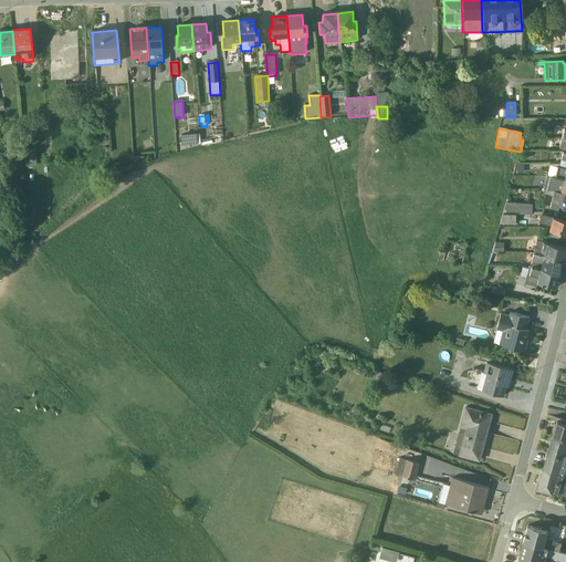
[(189,149),(189,147),(196,146),(196,145),(201,145),(199,135),(181,136),(182,151),(189,149)]
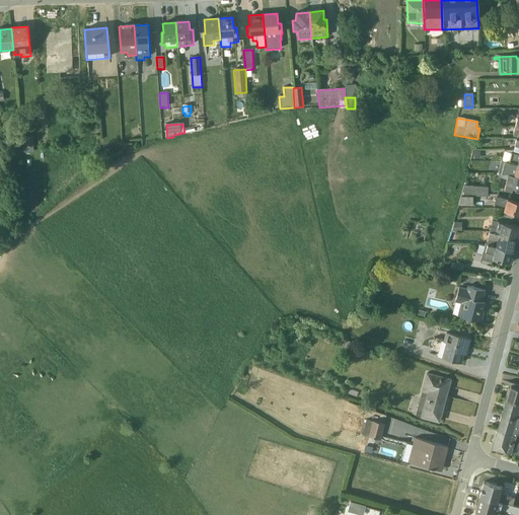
[(25,149),(33,148),(32,138),(23,139),(25,149)]
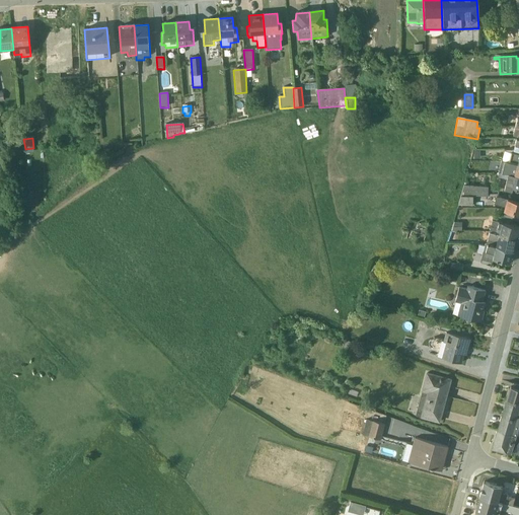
[(508,162),(518,164),(518,152),(513,151),(504,150),(503,152),(501,161),(508,162)]
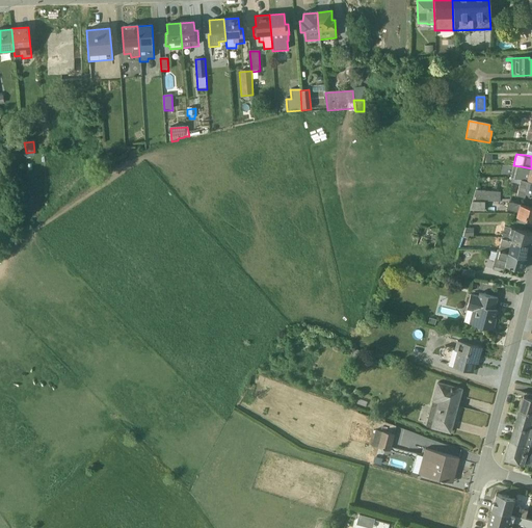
[(521,179),(531,181),(531,168),(521,166),(513,165),(510,179),(521,179)]
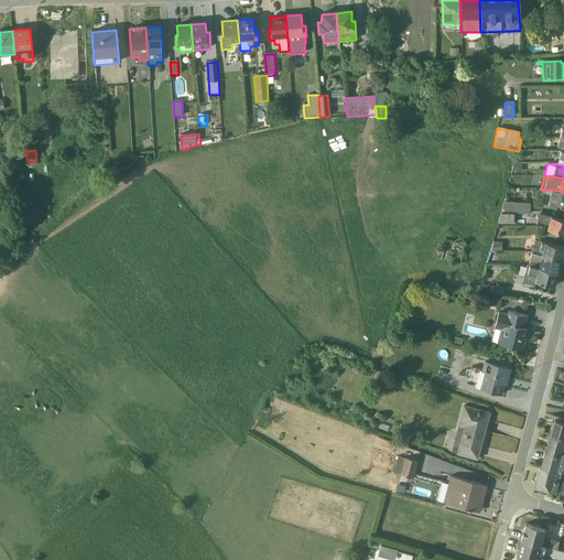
[(557,205),(563,206),(563,192),(552,190),(548,210),(555,211),(557,205)]
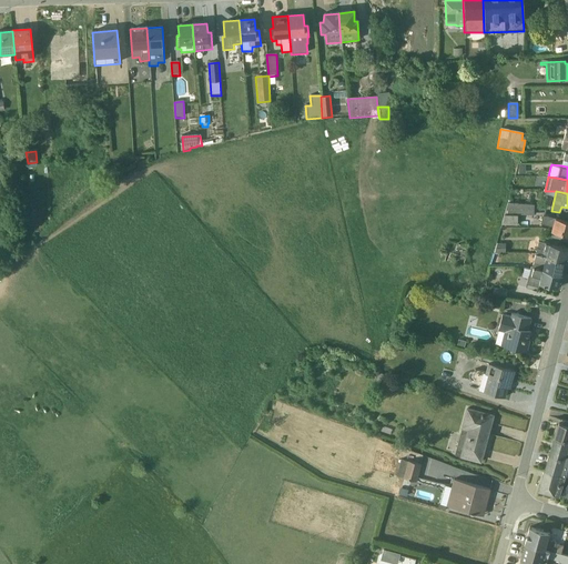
[(507,203),(504,215),(517,217),(534,217),(534,205),(507,203)]
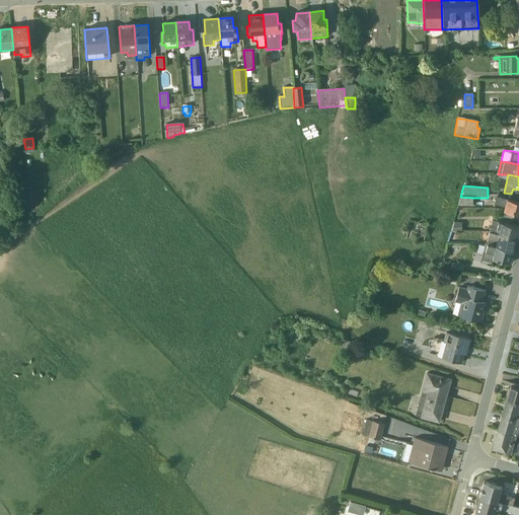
[(460,197),(457,206),(472,207),(472,198),(460,197)]
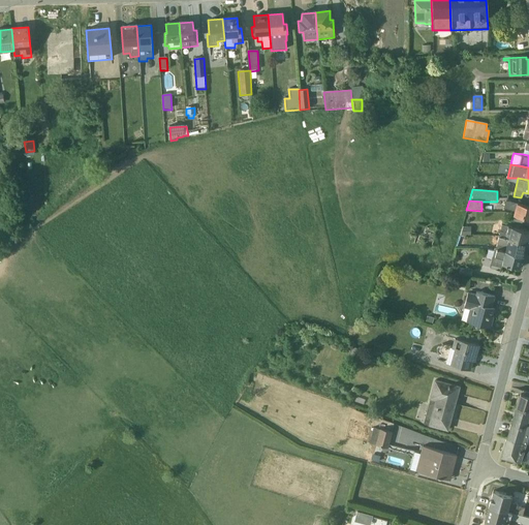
[(514,211),(512,216),(524,218),(528,219),(528,206),(509,202),(505,202),(503,209),(514,211)]
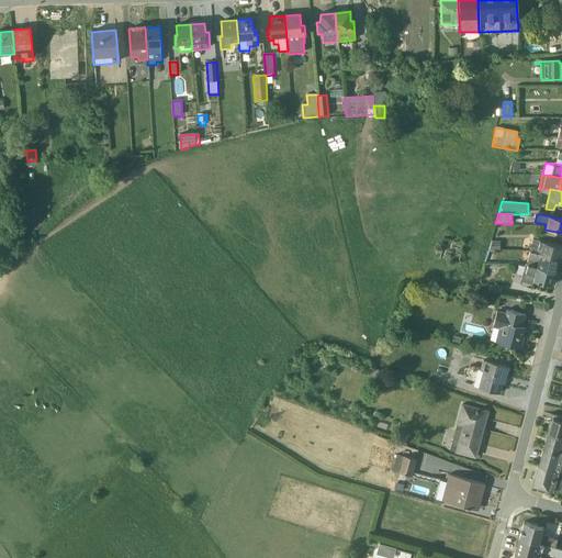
[(557,232),(544,230),(543,235),(555,238),(557,232)]
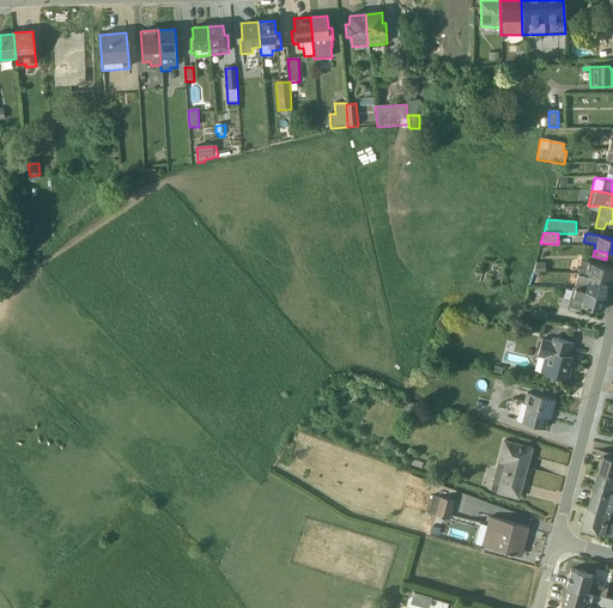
[(577,274),(610,283),(612,268),(581,261),(577,274)]
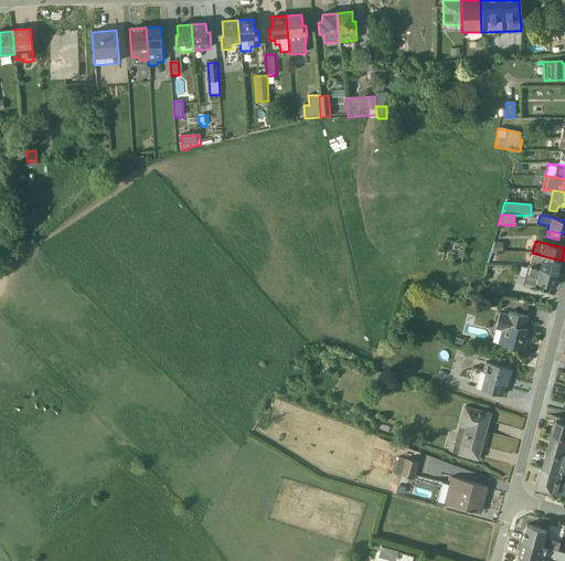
[(460,262),(462,244),(447,242),(445,260),(460,262)]
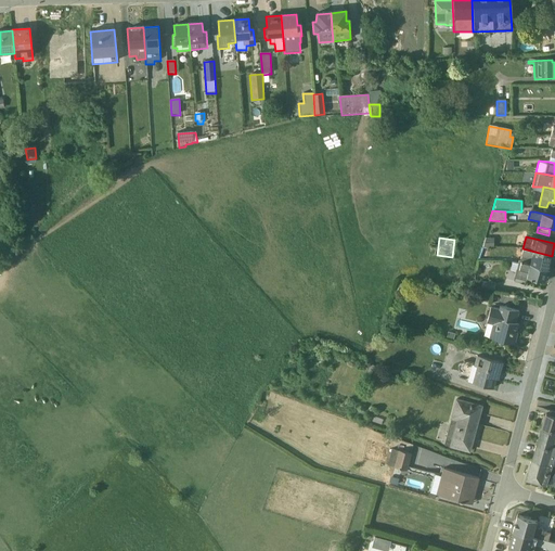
[(485,239),(481,248),(493,248),(493,239),(485,239)]
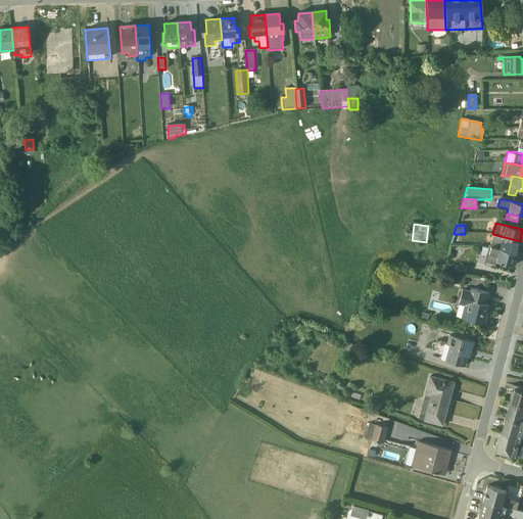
[(490,247),(516,253),(520,241),(492,234),(490,241),(491,241),(490,247)]
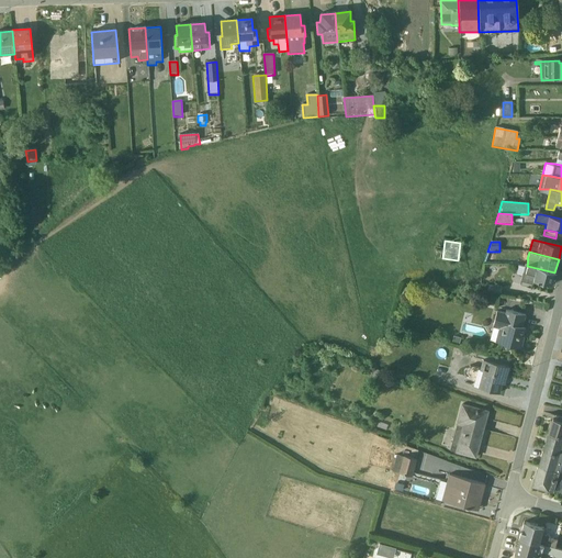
[(534,281),(551,286),(554,272),(527,266),(525,265),(525,267),(517,265),(515,274),(523,276),(520,281),(534,285),(534,281)]
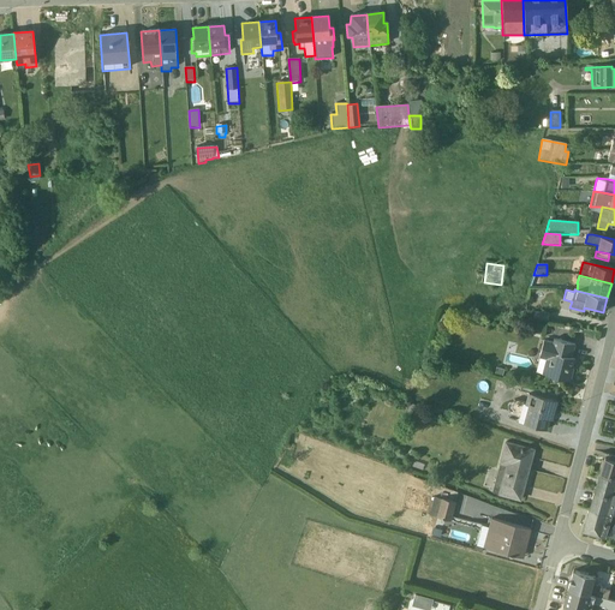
[(532,322),(547,324),(549,314),(533,312),(532,322)]
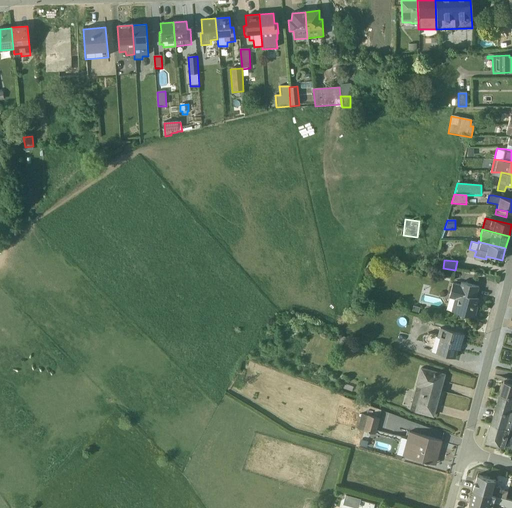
[(369,263),(365,269),(372,272),(375,267),(369,263)]
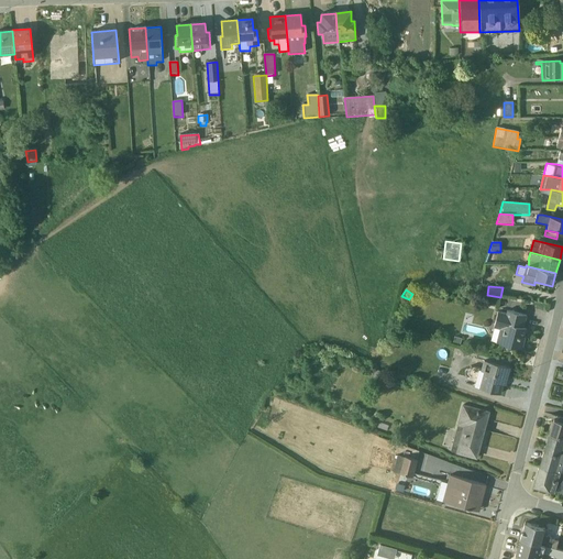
[(512,348),(521,350),(525,338),(523,338),(526,328),(522,328),(523,325),(523,326),(527,316),(506,310),(506,314),(497,311),(493,328),(499,329),(495,343),(507,346),(507,348),(510,349),(512,348)]
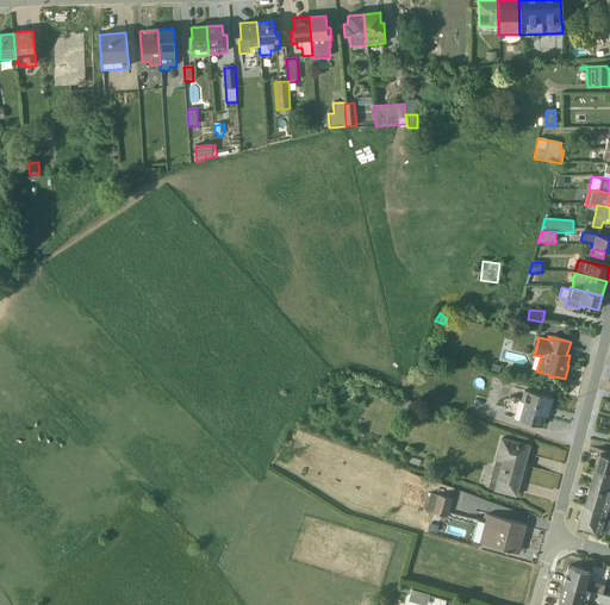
[(490,372),(497,374),(499,367),(492,365),(490,372)]
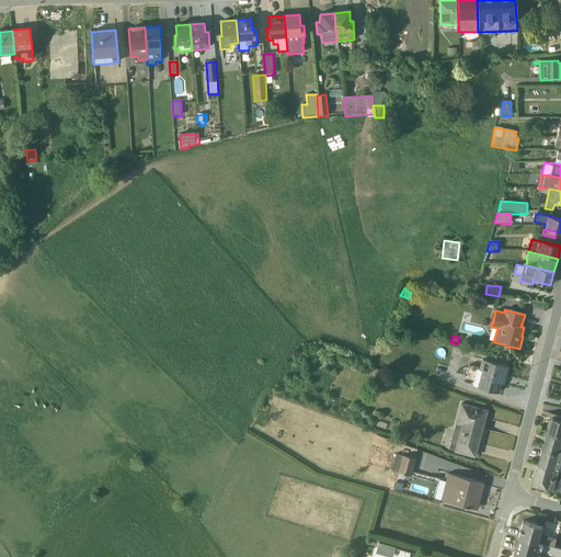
[(472,386),(499,394),(501,384),(504,385),(510,366),(481,360),(479,370),(477,368),(472,386)]
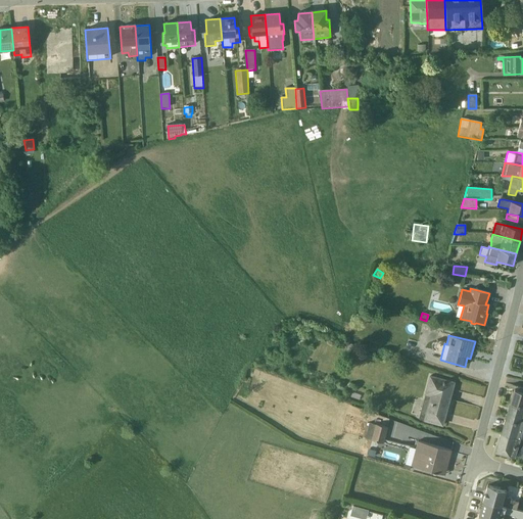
[(423,420),(423,421),(442,426),(449,399),(455,381),(429,375),(424,394),(425,394),(418,419),(423,420)]
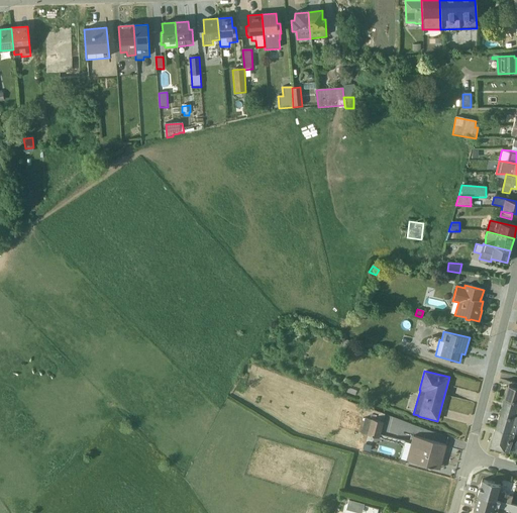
[(516,384),(511,383),(510,386),(507,385),(503,398),(516,402),(516,384)]
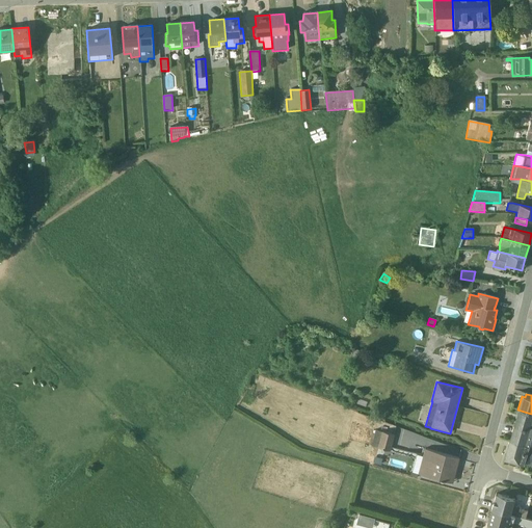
[(531,414),(517,410),(512,426),(531,431),(531,414)]
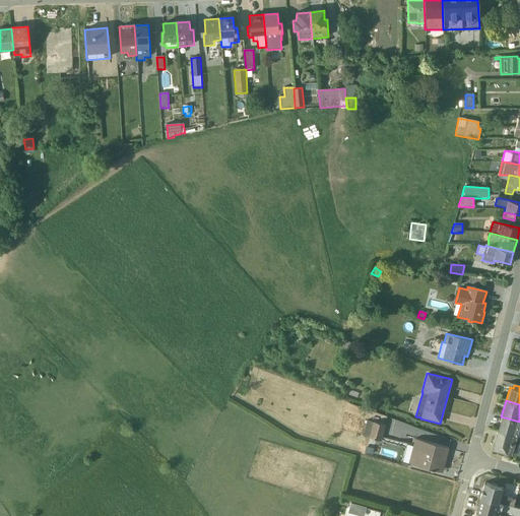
[(519,422),(501,416),(501,418),(498,431),(519,437),(519,422)]
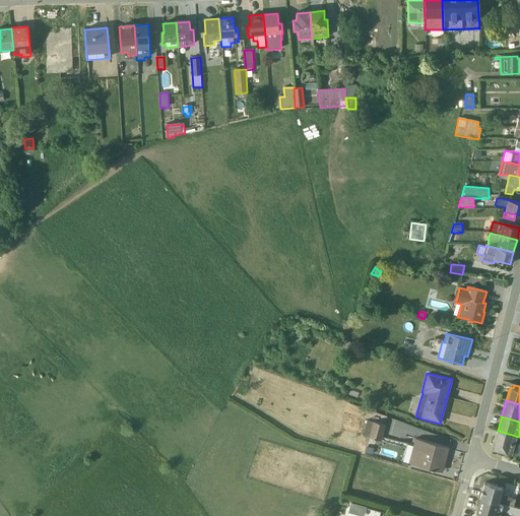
[(363,437),(381,441),(385,426),(367,421),(363,437)]
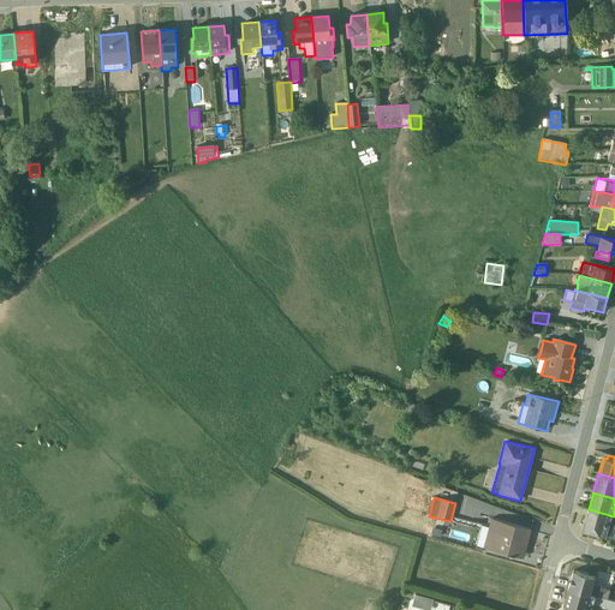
[(487,504),(484,514),(529,526),(531,516),(487,504)]
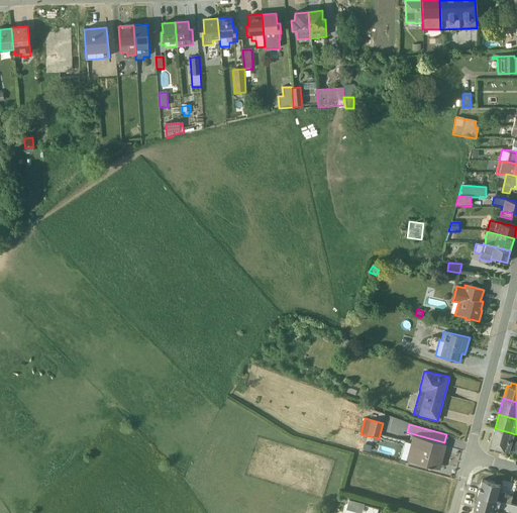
[(516,434),(495,428),(493,438),(494,438),(492,444),(492,445),(494,447),(515,453),(516,448),(516,434)]
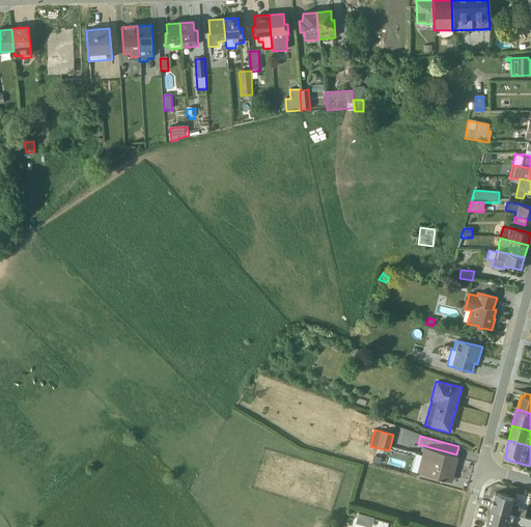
[(417,473),(451,482),(457,456),(421,447),(419,454),(415,453),(410,471),(411,471),(410,476),(416,477),(417,473)]
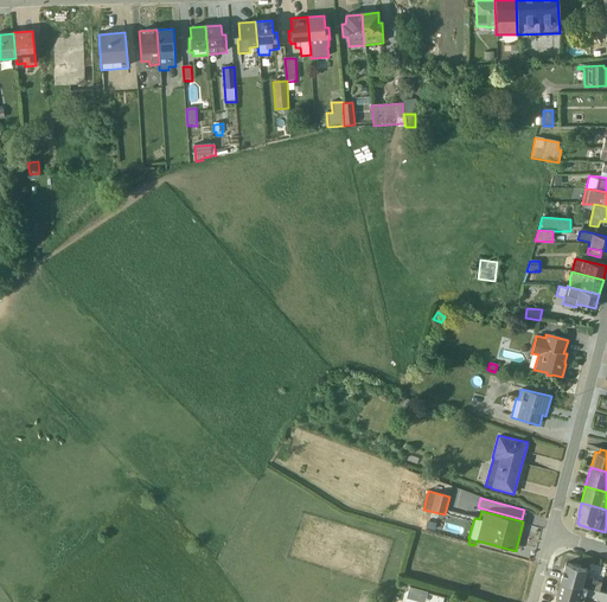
[(564,563),(560,581),(599,591),(601,582),(595,581),(592,575),(588,577),(586,572),(587,569),(580,568),(580,564),(573,563),(572,565),(564,563)]
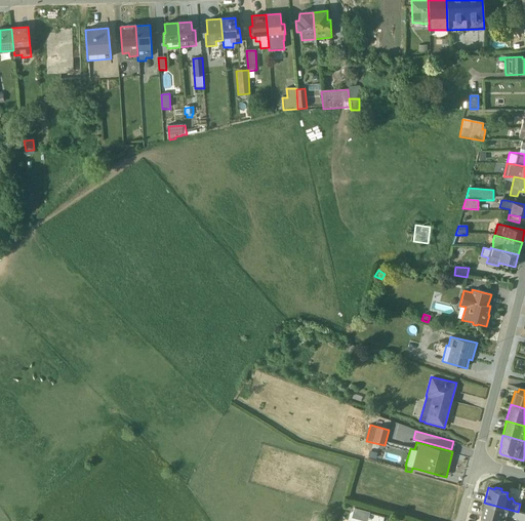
[(480,517),(491,520),(503,520),(505,515),(516,518),(516,520),(524,520),(524,514),(518,512),(484,503),(480,517)]
